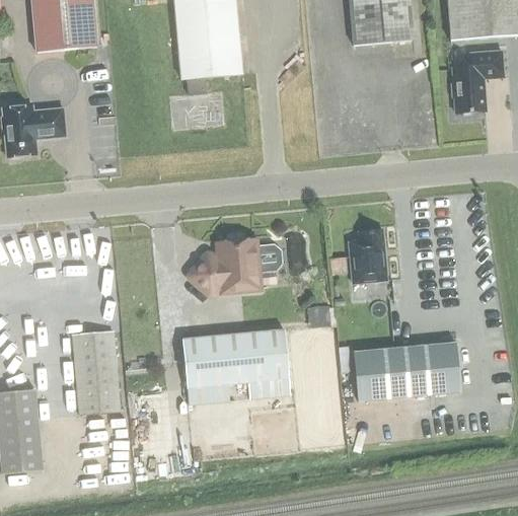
[(31,0),(37,51),(97,46),(92,0),(31,0)]
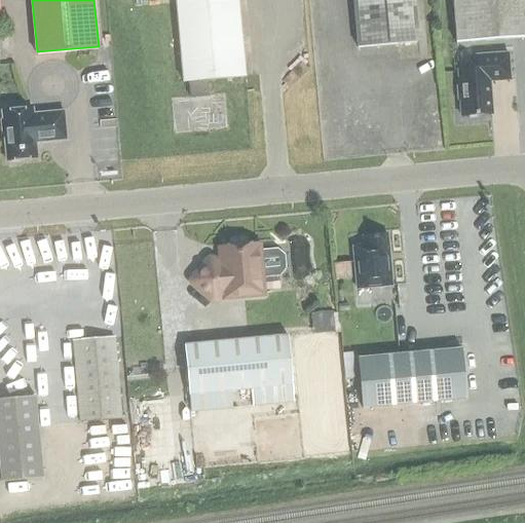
[(175,0),(184,80),(189,80),(207,78),(246,74),(237,0),(175,0)]
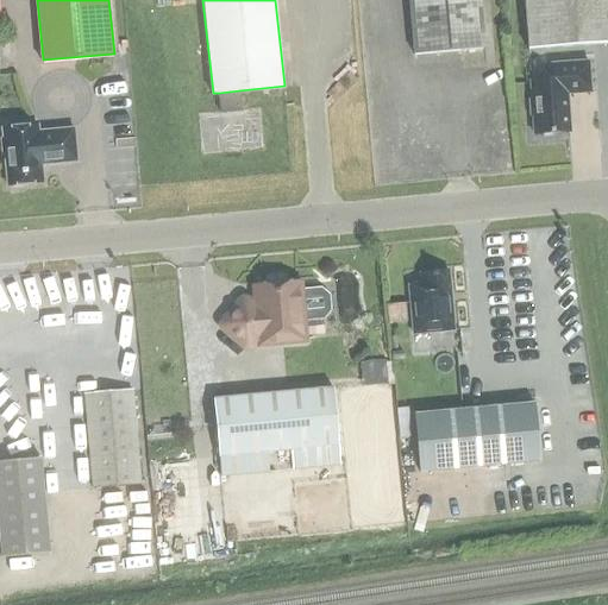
[(408,0),(414,49),(483,43),(478,0),(408,0)]
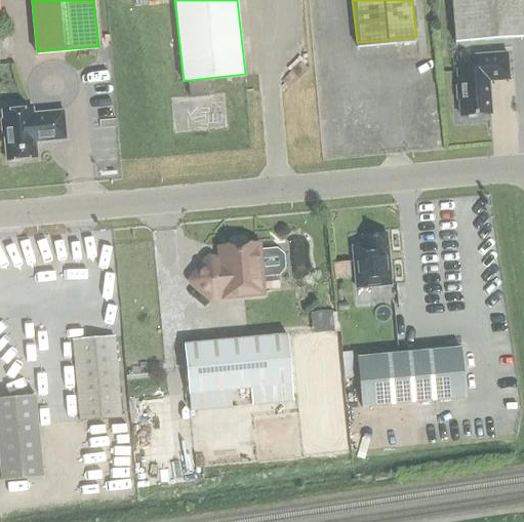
[(451,0),(455,40),(523,34),(523,0),(451,0)]
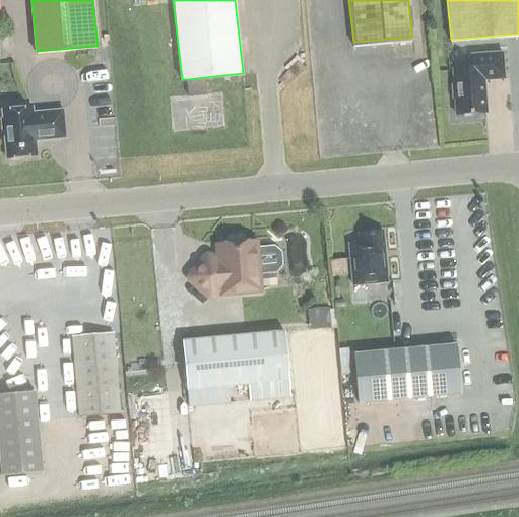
[(455,97),(456,112),(457,112),(457,114),(458,114),(462,115),(466,115),(470,114),(473,113),(473,111),(487,110),(484,77),(505,76),(503,50),(471,52),(472,65),(453,66),(454,82),(452,82),(453,97),(455,97)]
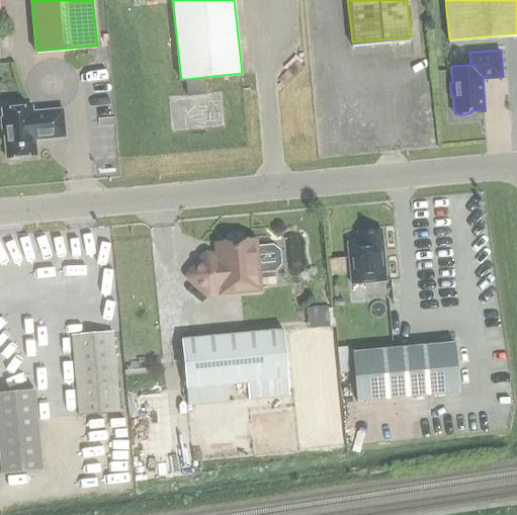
[(186,79),(187,93),(171,95),(174,127),(224,122),(221,90),(205,92),(203,77),(186,79)]
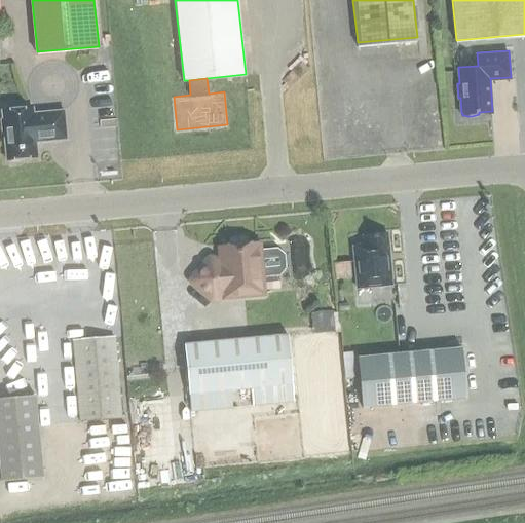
[(64,109),(33,111),(33,106),(32,106),(32,110),(3,113),(3,109),(2,109),(3,117),(1,119),(2,128),(4,129),(6,158),(9,158),(11,159),(19,159),(21,157),(37,155),(36,140),(67,137),(64,109)]
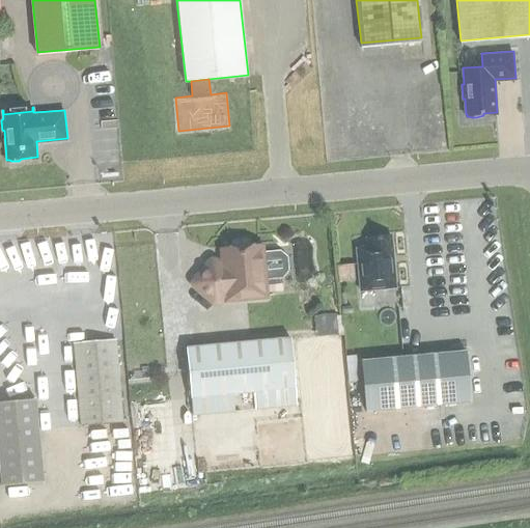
[(391,233),(366,237),(367,245),(356,246),(360,289),(396,285),(391,233)]
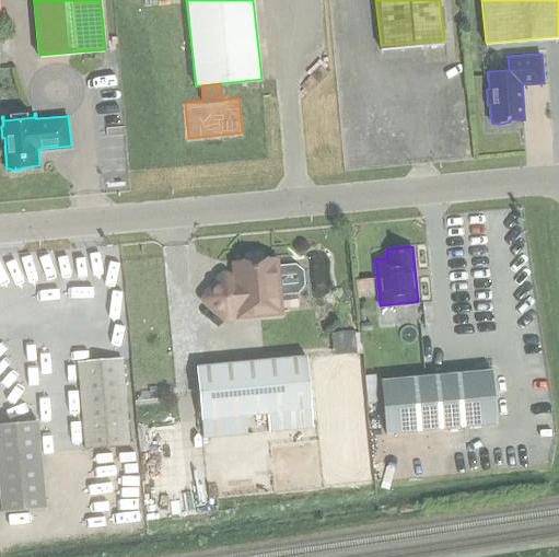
[(224,275),(207,297),(229,315),(233,309),(240,309),(240,313),(279,309),(278,293),(298,291),(303,285),(302,269),(294,263),(275,265),(275,259),(235,263),(237,280),(231,280),(224,275)]
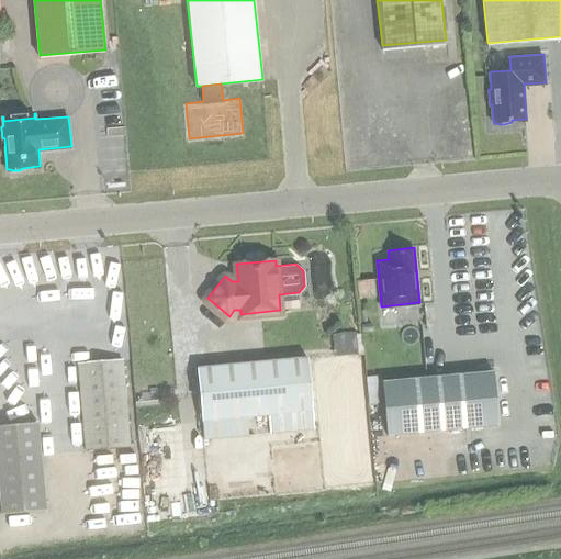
[(247,434),(246,415),(265,413),(266,433),(311,428),(310,409),(313,409),(307,356),(197,366),(204,438),(247,434)]
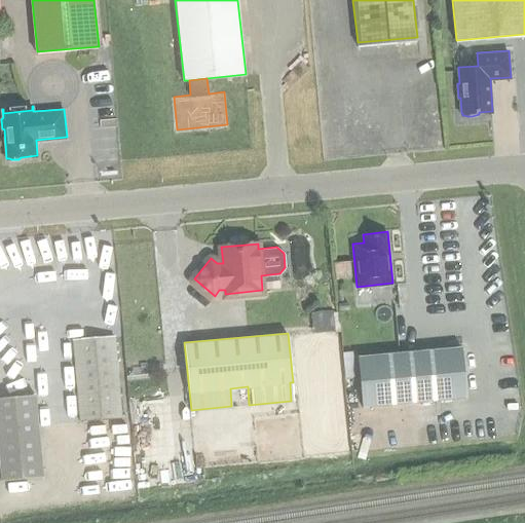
[(73,338),(80,420),(121,416),(114,335),(73,338)]
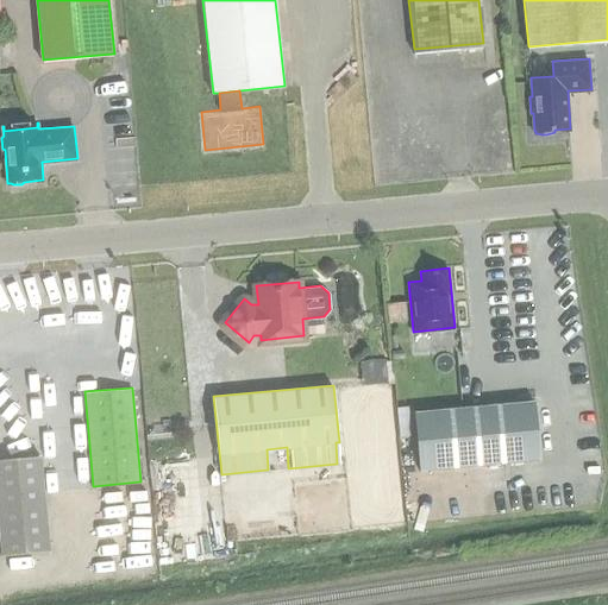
[(420,470),(540,459),(536,401),(415,411),(420,470)]
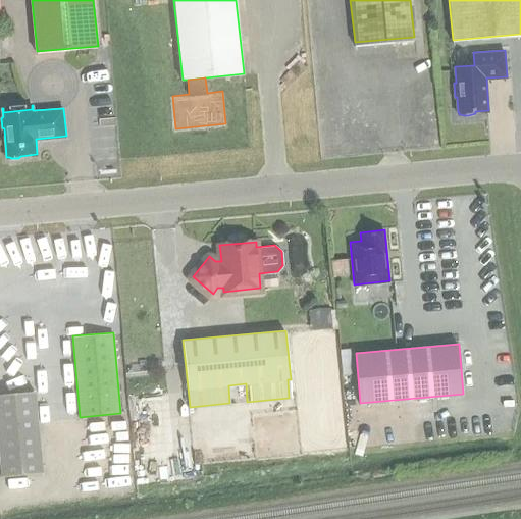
[(0,472),(38,471),(34,390),(0,391),(0,472)]
